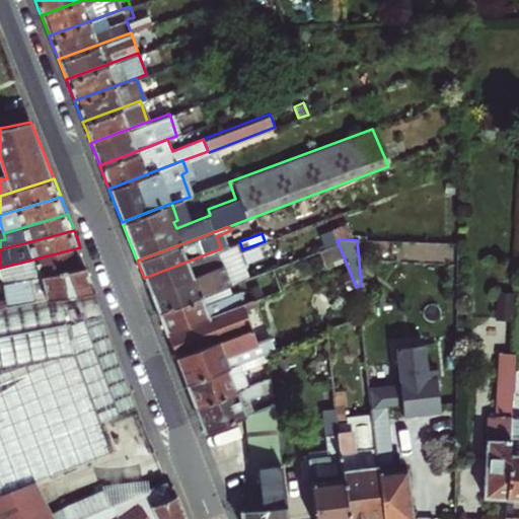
[(221,248),(144,278),(151,297),(157,311),(221,288),(235,283),(251,277),(242,249),(239,241),(221,248)]
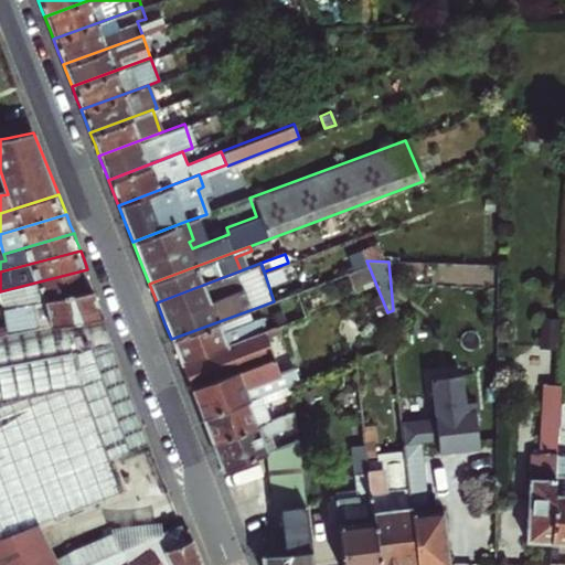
[(366,267),(347,274),(353,289),(373,283),(366,267)]
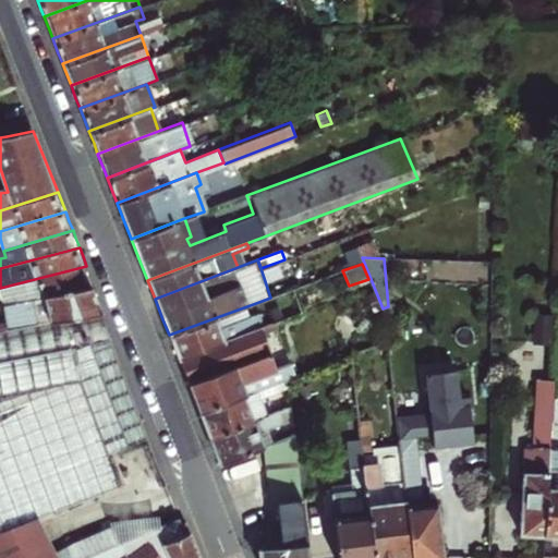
[(19,303),(95,286),(89,275),(86,266),(0,288),(0,289),(3,306),(19,303)]
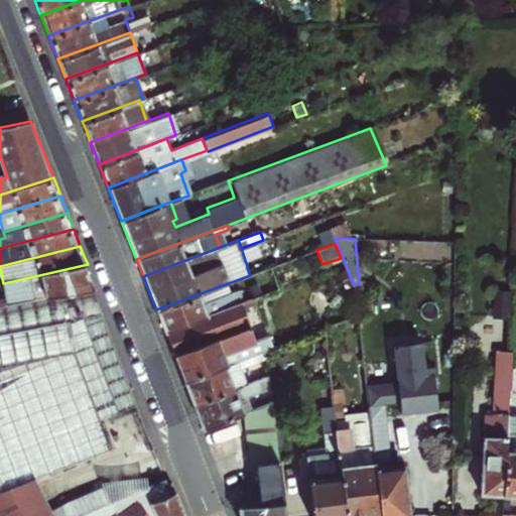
[(91,273),(88,264),(17,280),(19,290),(6,293),(6,295),(0,296),(0,306),(97,287),(91,273)]
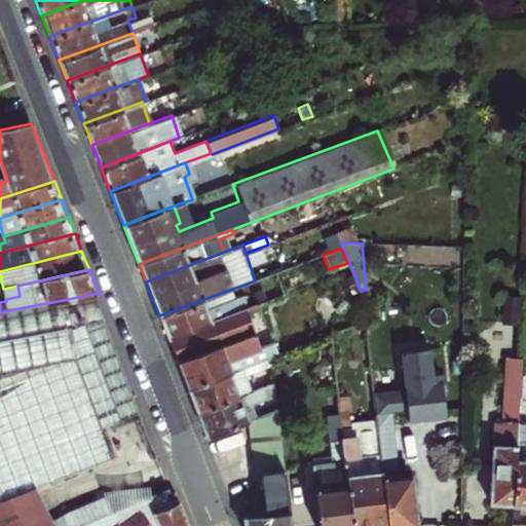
[(163,328),(167,337),(259,303),(254,290),(228,301),(224,292),(159,315),(163,328)]
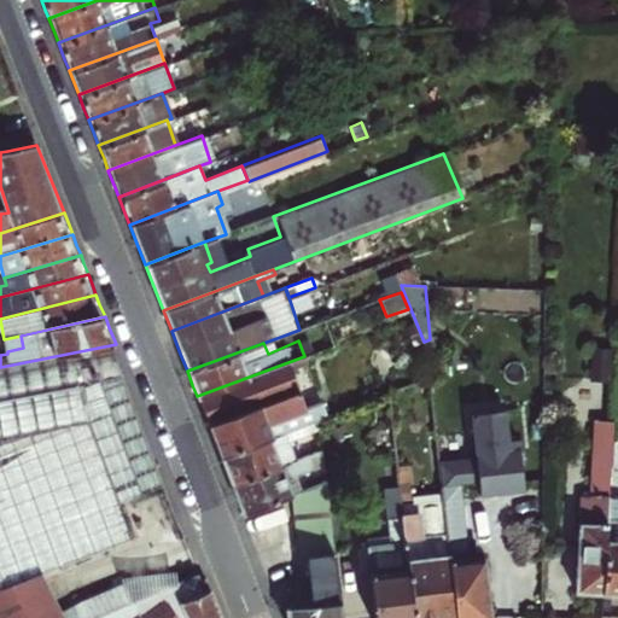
[(116,344),(0,367),(0,599),(19,590),(33,617),(86,617),(81,604),(65,610),(46,572),(134,532),(122,500),(165,483),(116,344)]
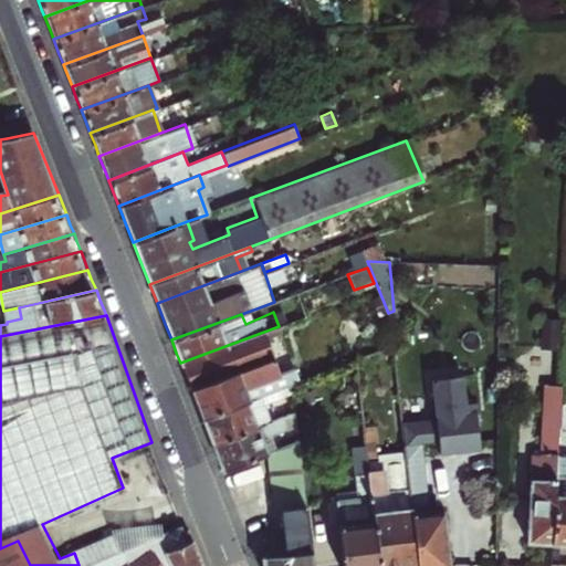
[(563,352),(564,325),(552,325),(551,352),(563,352)]
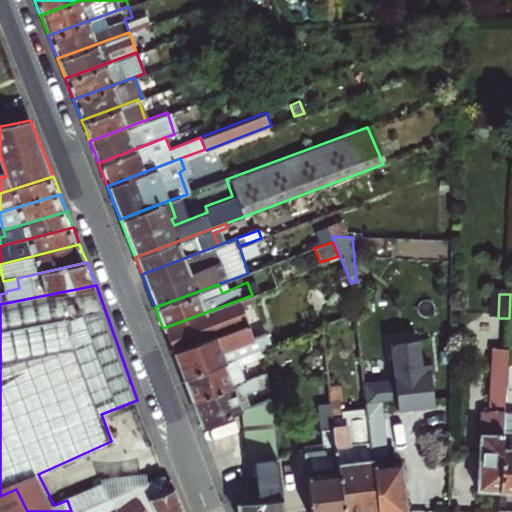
[(173,354),(183,377),(260,348),(261,347),(254,329),(251,331),(241,305),(254,300),(252,295),(163,328),(173,354)]
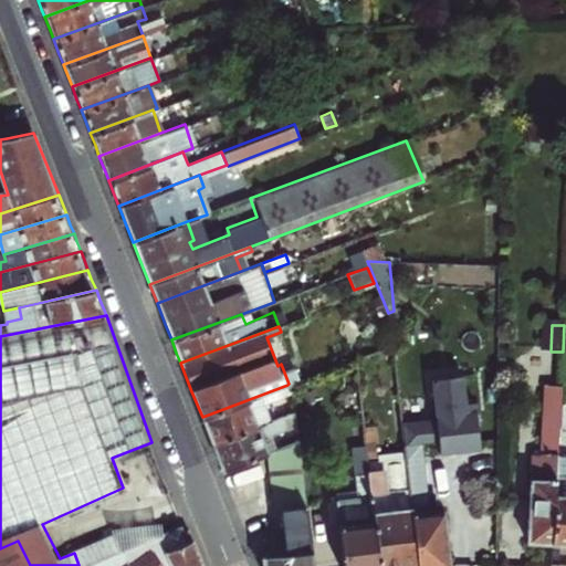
[(278,366),(281,364),(292,360),(281,332),(266,337),(278,366)]
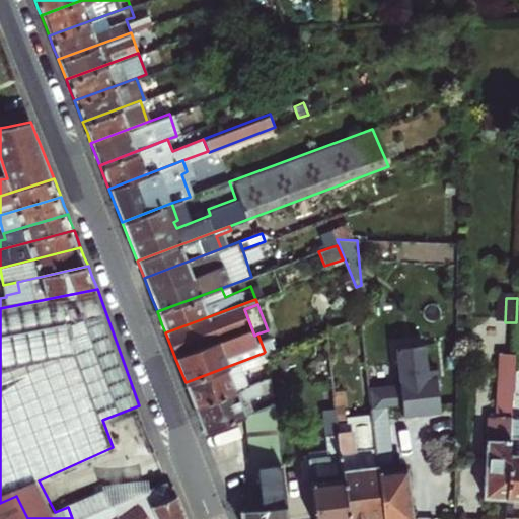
[(398,383),(368,386),(370,408),(383,406),(400,404),(401,415),(438,411),(433,367),(425,368),(422,343),(393,346),(398,383)]
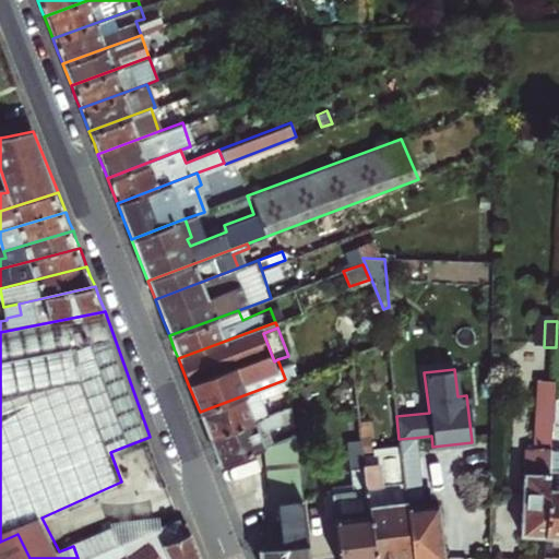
[(204,425),(210,438),(268,414),(261,399),(287,388),(284,380),(200,412),(204,425)]
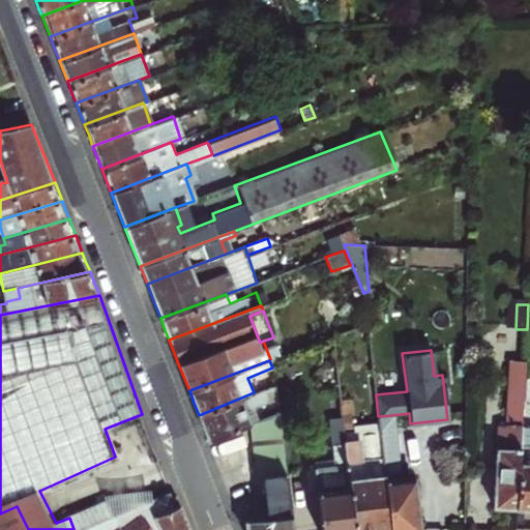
[(525,361),(508,360),(505,424),(498,424),(493,508),(518,509),(521,443),(523,417),(525,361)]
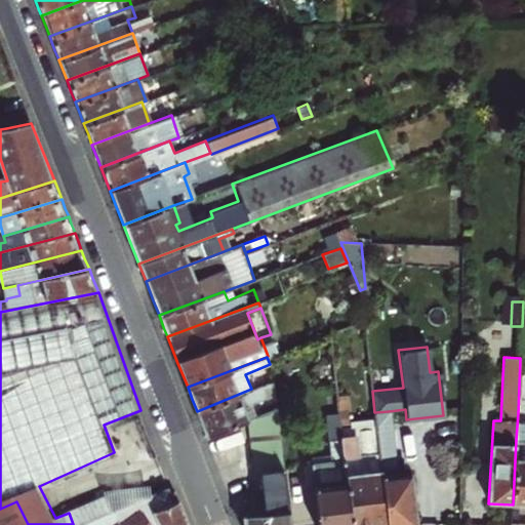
[(201,422),(207,437),(246,419),(255,416),(252,404),(275,395),(273,380),(251,389),(197,411),(201,422)]
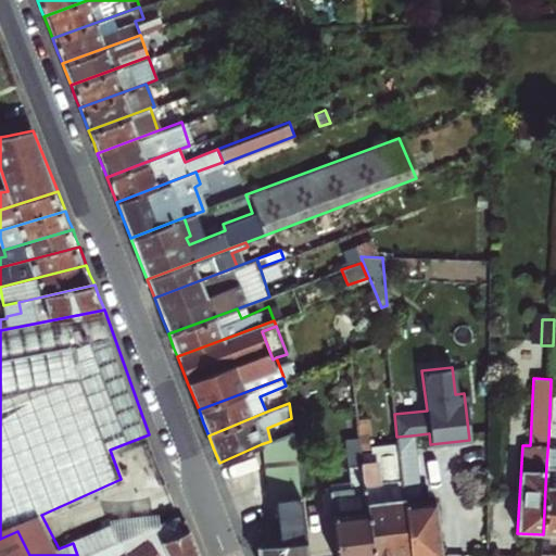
[(369,555),(409,555),(399,449),(370,452),(367,419),(356,420),(356,424),(364,488),(366,514),(369,555)]
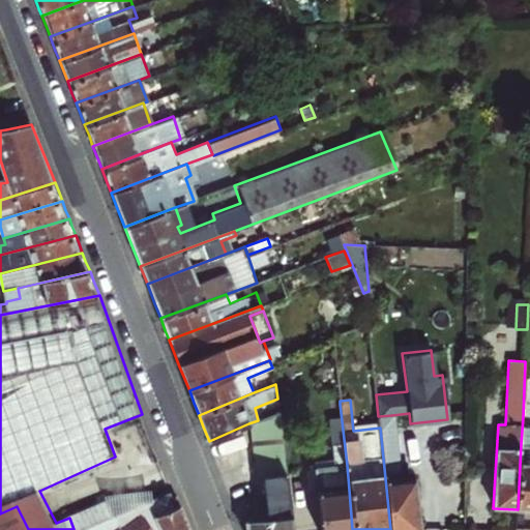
[(332,466),(347,465),(340,404),(327,406),(332,466)]
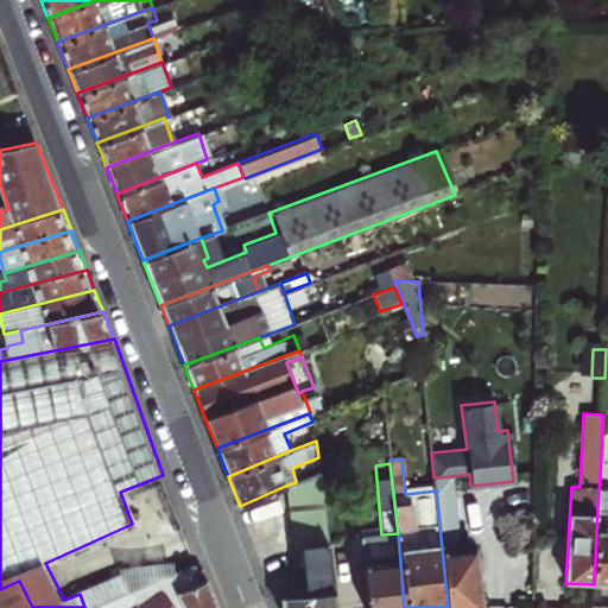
[(334,607),(320,472),(296,482),(285,486),(292,548),(298,548),(301,569),(285,570),(287,595),(282,596),(283,607),(334,607)]
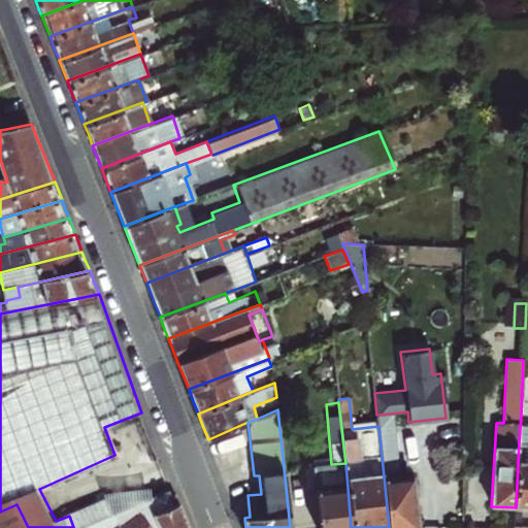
[(378,426),(389,527),(415,527),(409,476),(398,477),(390,414),(376,415),(378,426)]
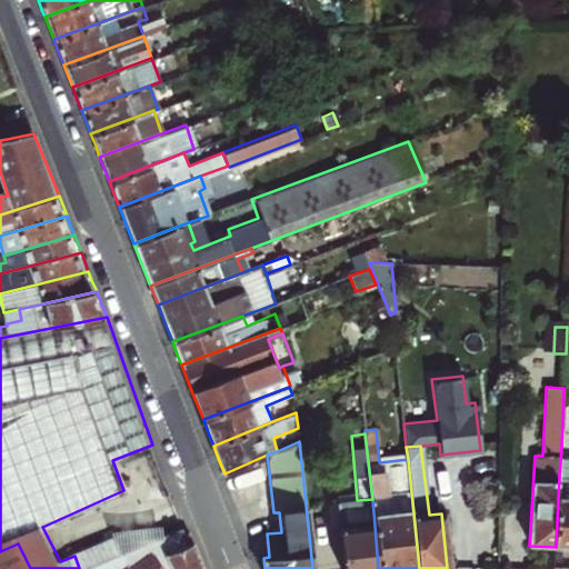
[(568,448),(561,448),(559,476),(556,547),(568,547),(568,448)]
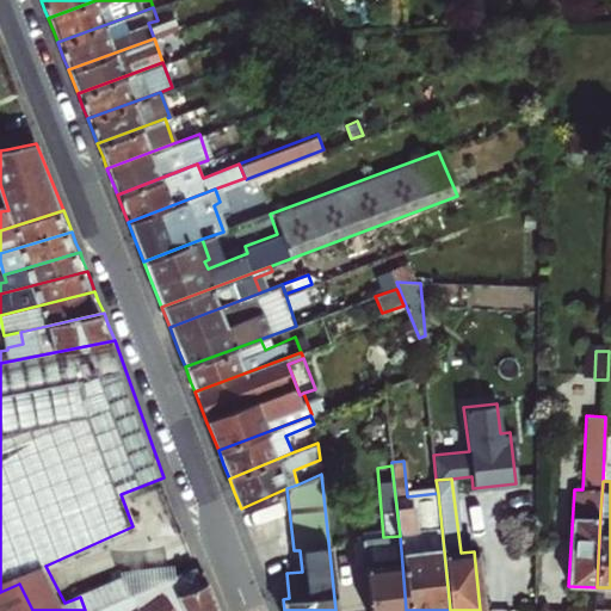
[(406,610),(402,565),(365,571),(369,610),(406,610)]
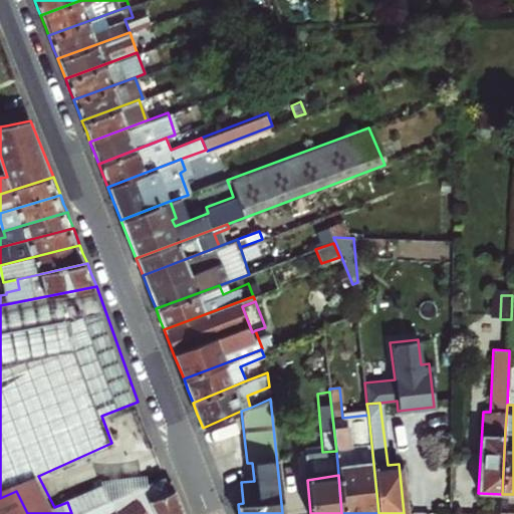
[(186,513),(176,489),(171,491),(165,477),(138,489),(135,481),(103,486),(67,502),(71,513),(186,513)]
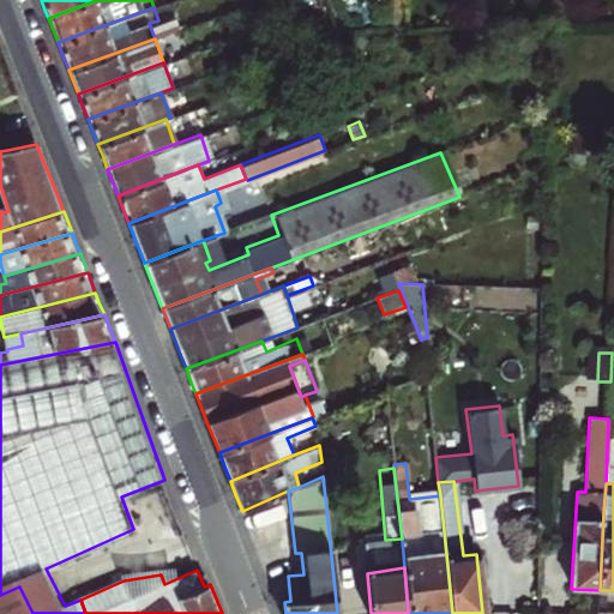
[(32,613),(19,587),(0,596),(0,613),(32,613)]
